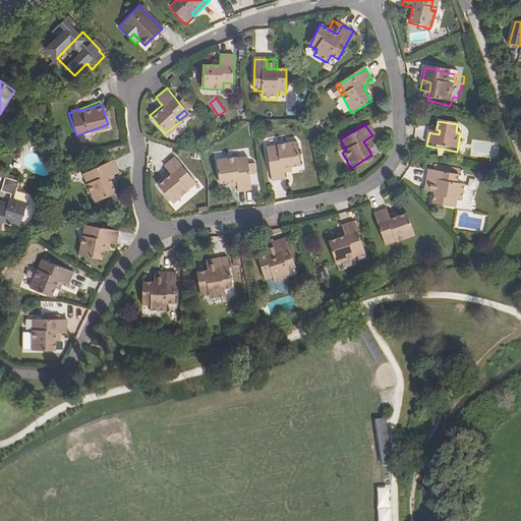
[(346,150),(340,139),(336,142),(342,153),(346,150)]
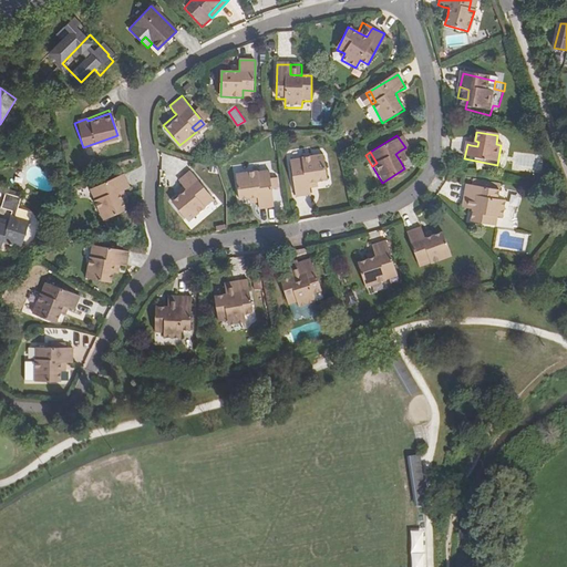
[(308,184),(316,183),(326,181),(321,155),(301,158),(301,161),(302,165),(290,167),(296,197),(310,196),(309,189),(308,184)]
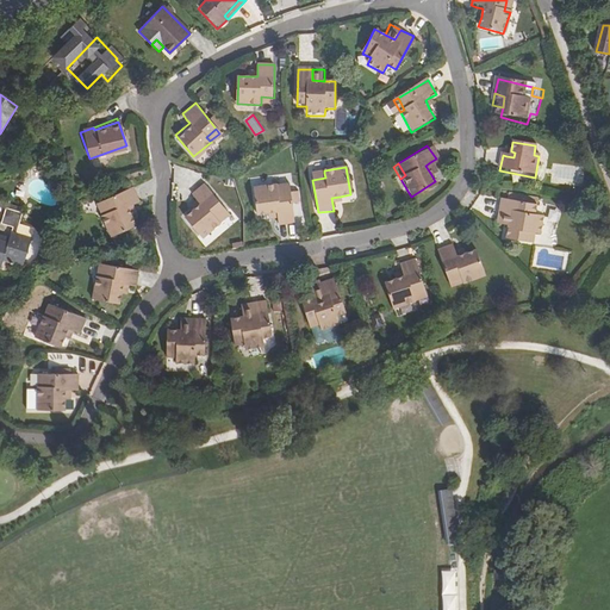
[(219,219),(229,211),(209,185),(195,195),(199,201),(203,205),(197,210),(188,217),(206,238),(224,224),(223,223),(219,219)]
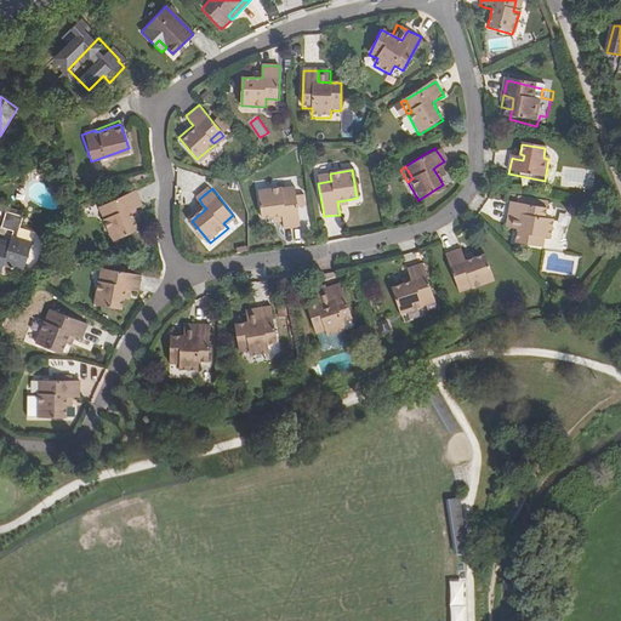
[(281,198),(280,192),(280,191),(258,193),(262,222),(273,221),(280,220),(281,226),(281,232),(298,229),(295,195),(281,198)]
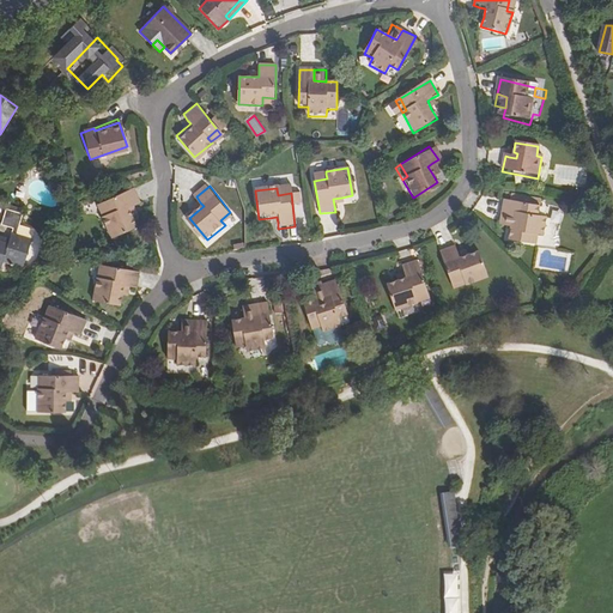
[(127,208),(133,207),(138,205),(133,189),(101,200),(105,213),(99,214),(107,236),(133,226),(129,217),(127,208)]
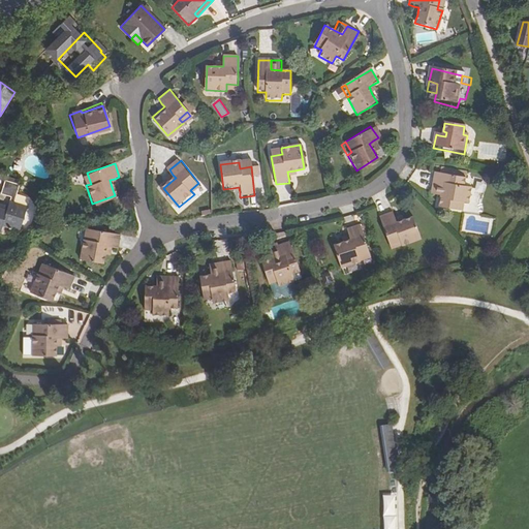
[(442,189),(440,199),(439,209),(462,213),(464,205),(470,206),(473,190),(466,188),(467,180),(437,175),(434,188),(442,189)]
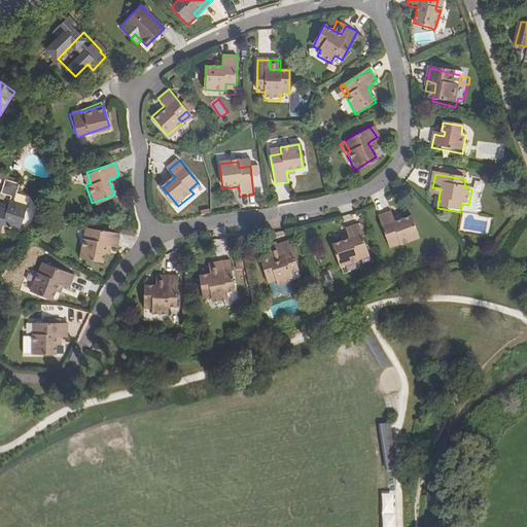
[(21,230),(28,206),(14,202),(20,184),(5,180),(1,194),(11,197),(7,210),(0,207),(0,231),(1,232),(3,224),(21,230)]
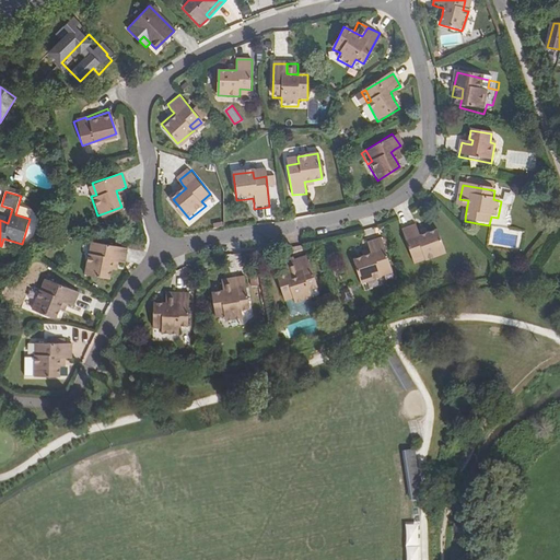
[(201,201),(205,205),(213,198),(210,194),(201,201)]
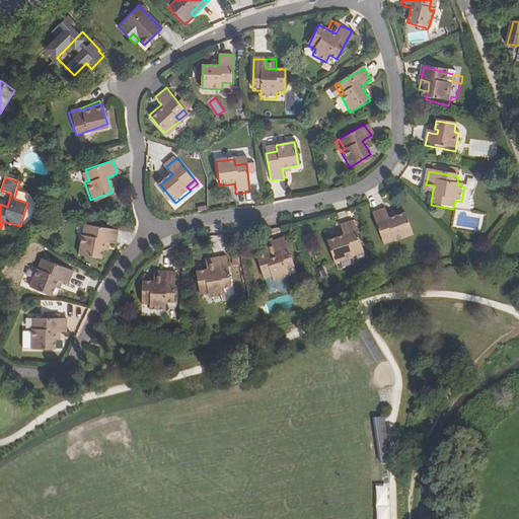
[(424,194),(432,196),(434,186),(426,184),(424,194)]
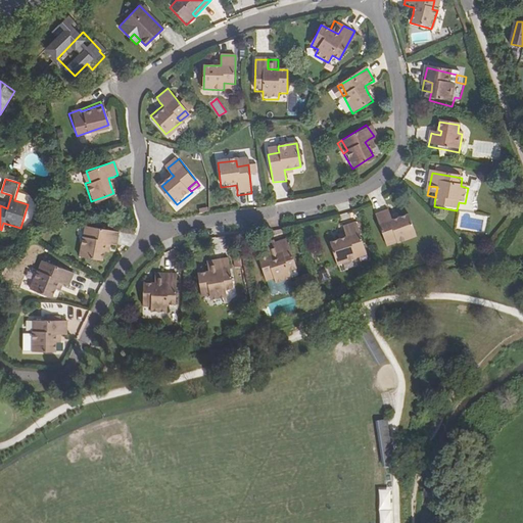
[(394,238),(395,242),(396,243),(415,237),(408,215),(398,218),(391,220),(390,216),(388,209),(375,214),(384,242),(394,238)]
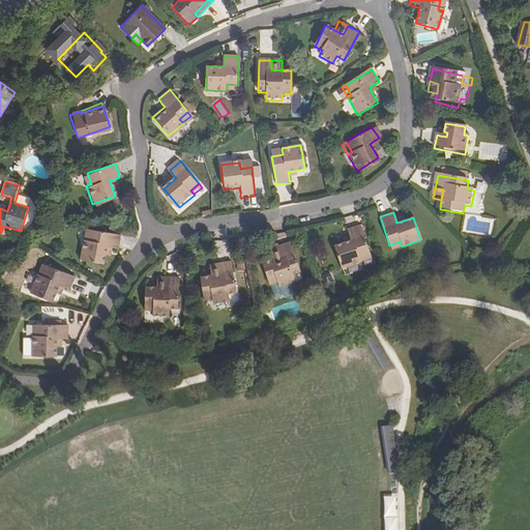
[(356,260),(366,256),(358,227),(345,231),(347,237),(348,242),(342,243),(331,246),(339,270),(357,264),(357,263),(356,260)]
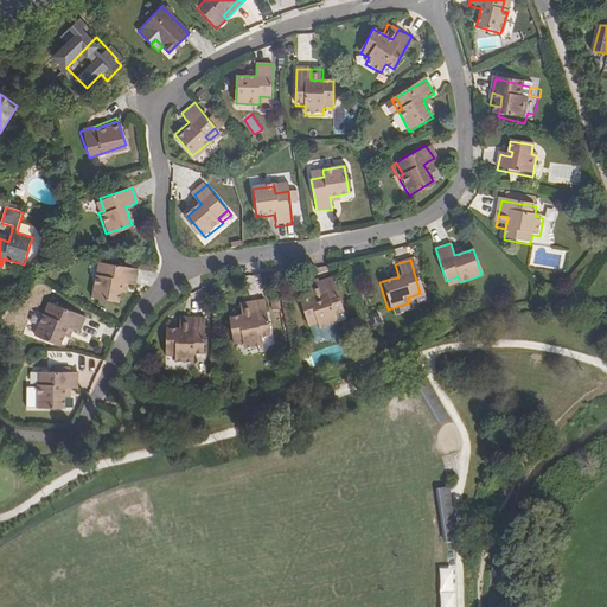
[(125,286),(129,286),(135,287),(139,270),(106,266),(103,278),(97,278),(96,276),(93,299),(120,304),(122,293),(125,286)]
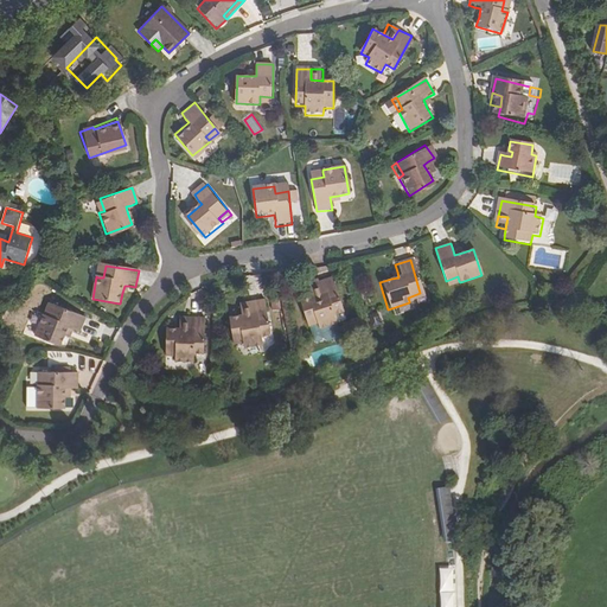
[(291,276),(281,278),(283,286),(292,283),(291,276)]
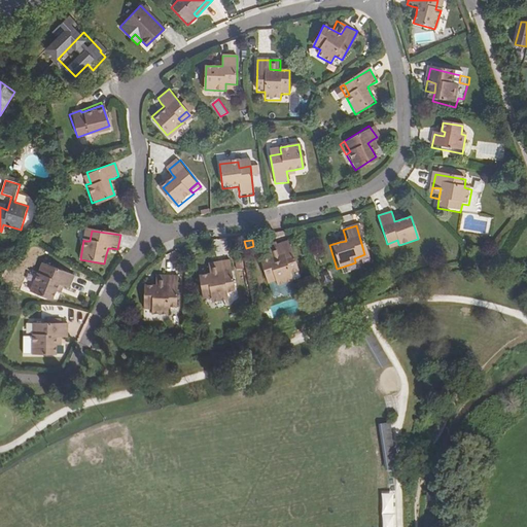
[(275,284),(289,280),(287,273),(296,270),(287,241),(275,245),(278,255),(270,257),(259,260),(266,283),(274,281),(275,284)]
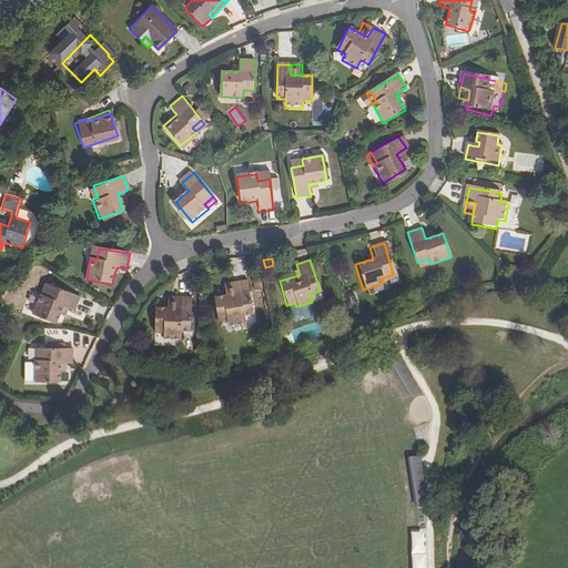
[(300,275),(296,264),(287,266),(291,277),(300,275)]
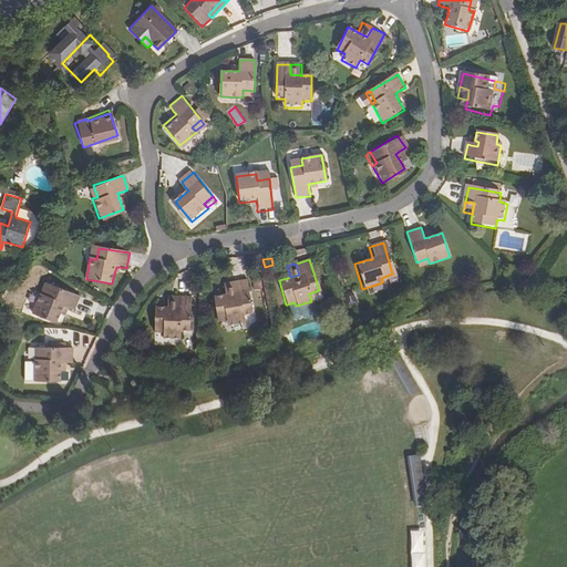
[(232,294),(223,295),(212,296),(215,320),(224,319),(225,325),(241,322),(240,313),(249,312),(245,279),(229,282),(232,294)]
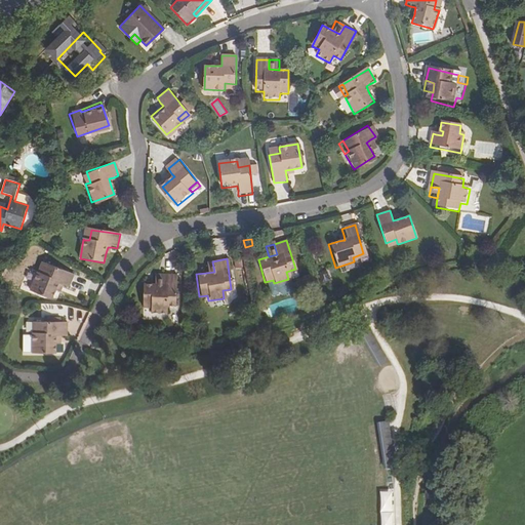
[(214,272),(212,261),(205,263),(206,273),(214,272)]
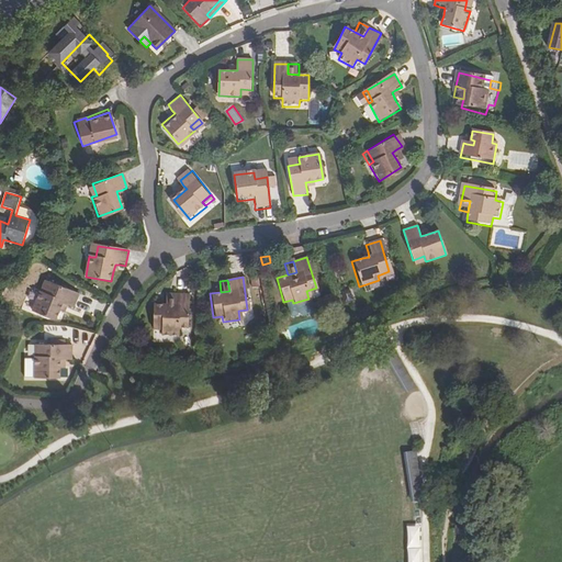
[(47,294),(52,282),(47,281),(43,292),(47,294)]
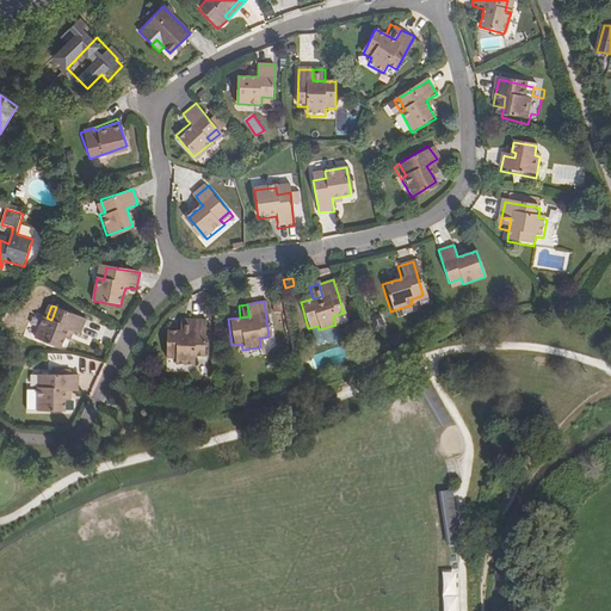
[(71,332),(75,334),(80,337),(87,322),(56,307),(51,320),(47,318),(45,316),(36,338),(62,350),(67,339),(71,332)]
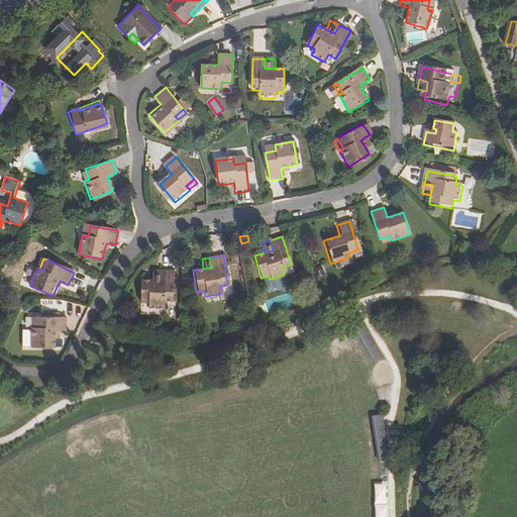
[(160,280),(150,280),(140,279),(139,303),(147,303),(147,309),(163,310),(164,303),(172,303),(174,271),(160,271),(160,280)]
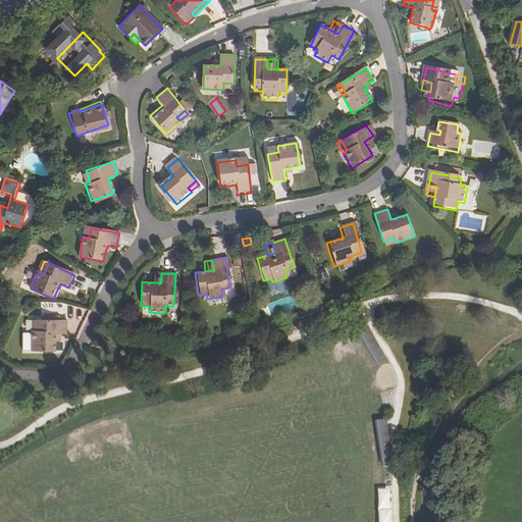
[(161,282),(161,273),(152,273),(152,282),(161,282)]
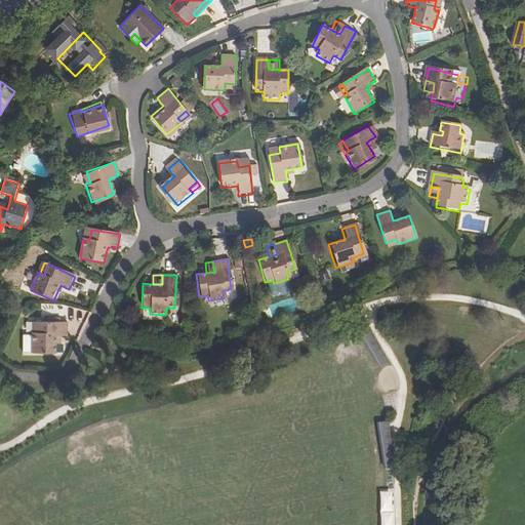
[(273,280),(265,282),(268,292),(272,294),(275,293),(276,290),(282,293),(289,291),(290,286),(288,279),(274,283),(273,280)]
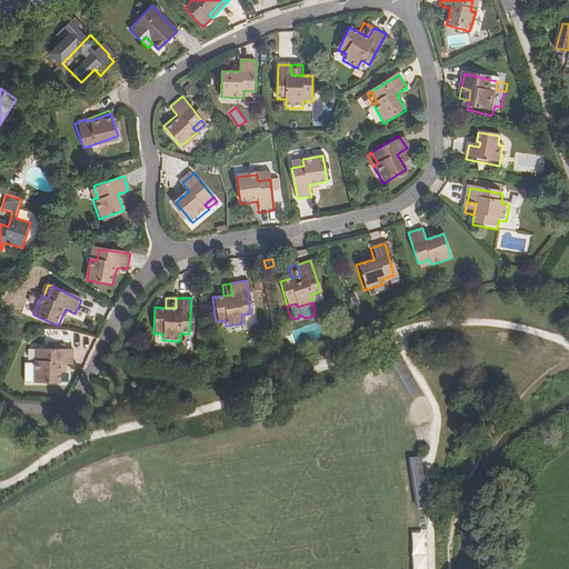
[(59,366),(63,366),(69,366),(70,350),(39,349),(38,361),(33,361),(32,361),(30,381),(57,383),(58,373),(59,366)]
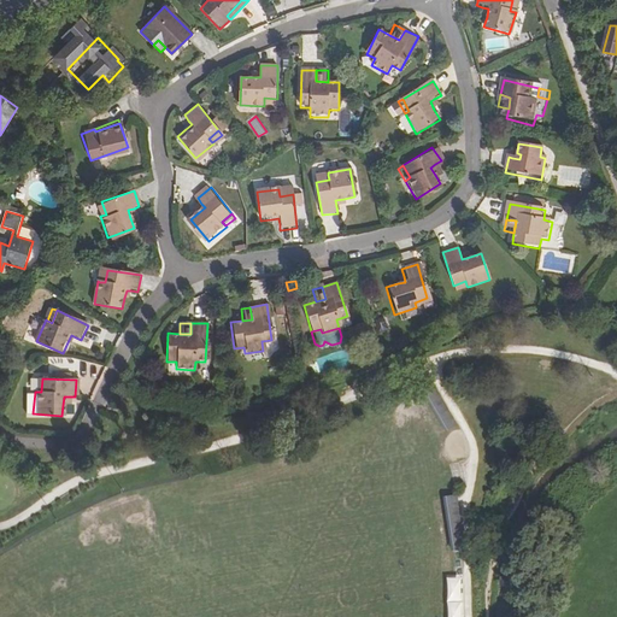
[(444,430),(454,425),(435,382),(423,388),(444,430)]
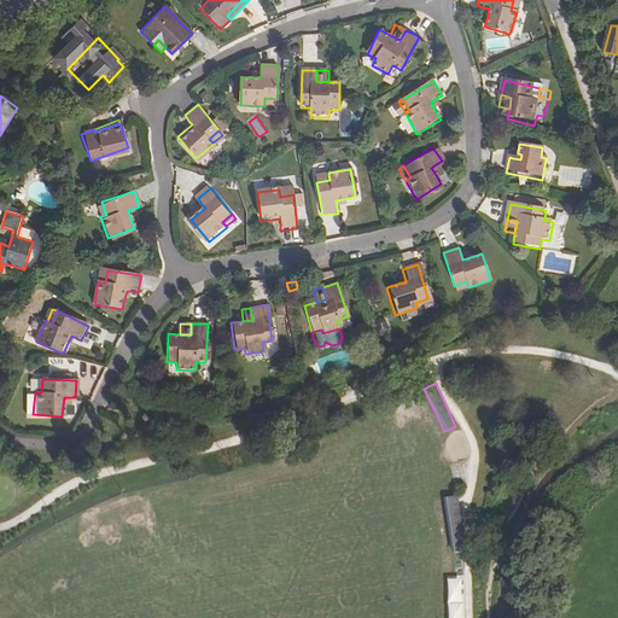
[(449,525),(461,524),(456,495),(444,496),(449,525)]
